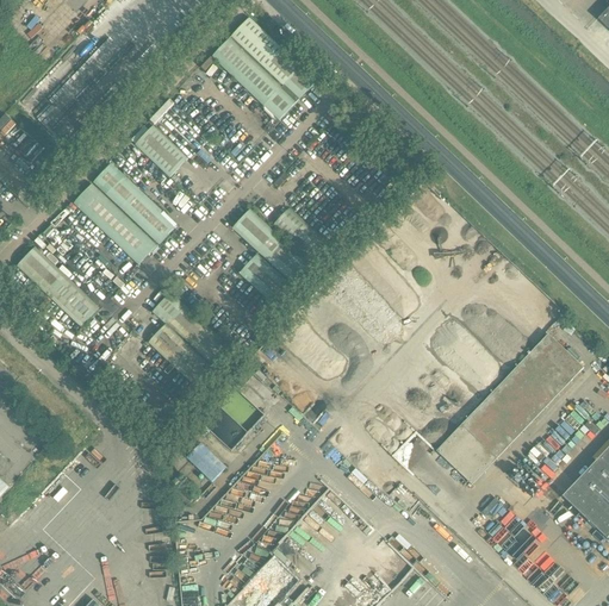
[(212,0),(202,12),(206,16),(221,0),(212,0)]
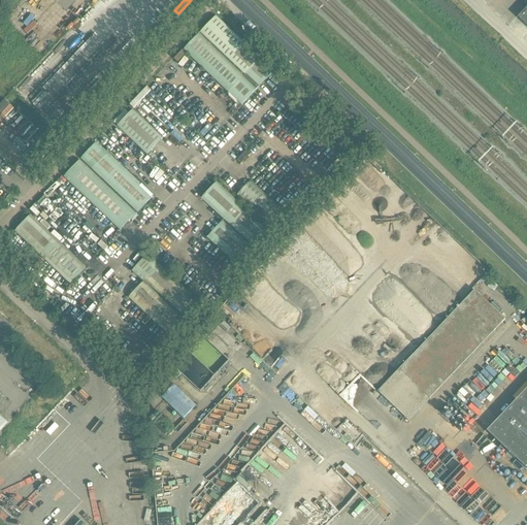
[(525,0),(526,1),(526,3),(517,14),(526,24),(526,0),(525,0)]
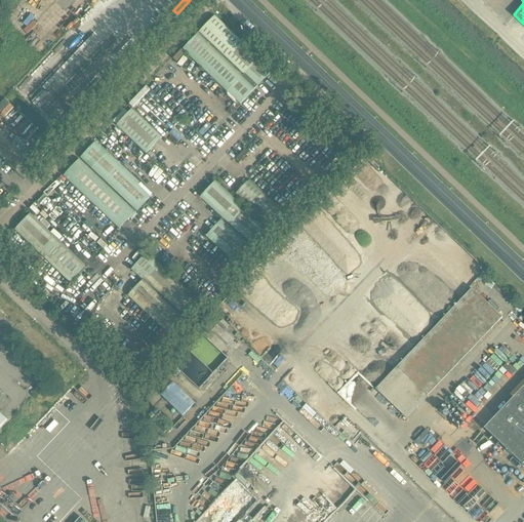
[(182,47),(239,102),(272,69),(213,13),(182,47)]
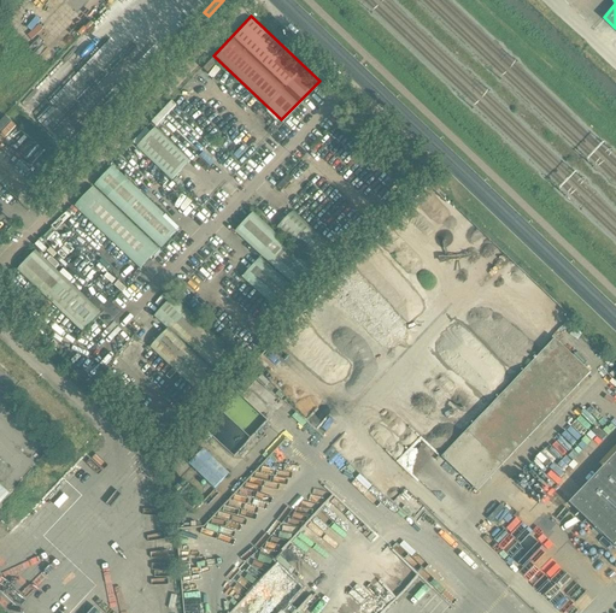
[(194,21),(180,35),(183,40),(199,24),(194,21)]
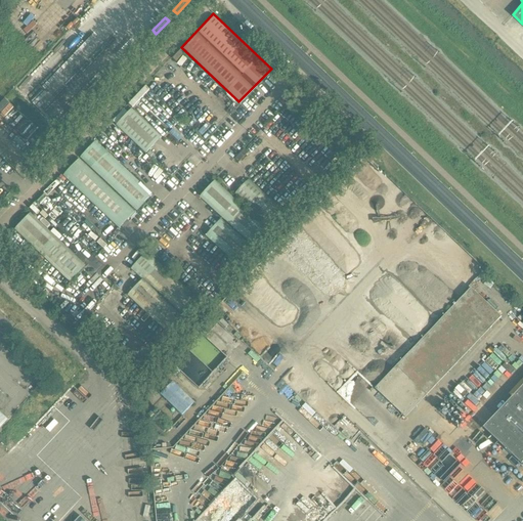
[(58,123),(32,98),(27,103),(53,128),(58,123)]
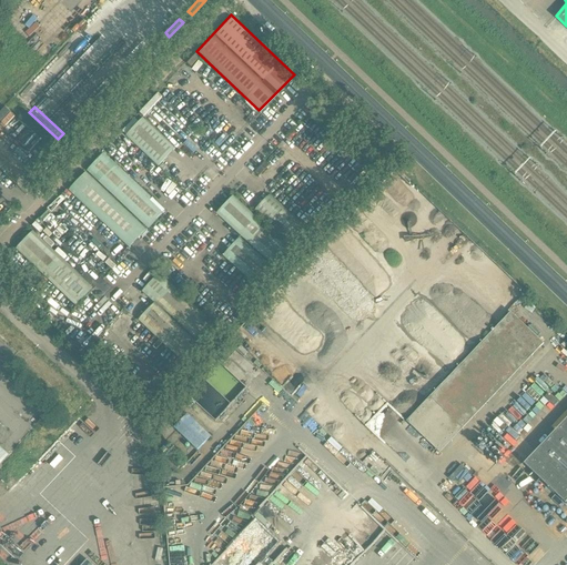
[(124,133),(158,163),(174,145),(142,115),(124,133)]
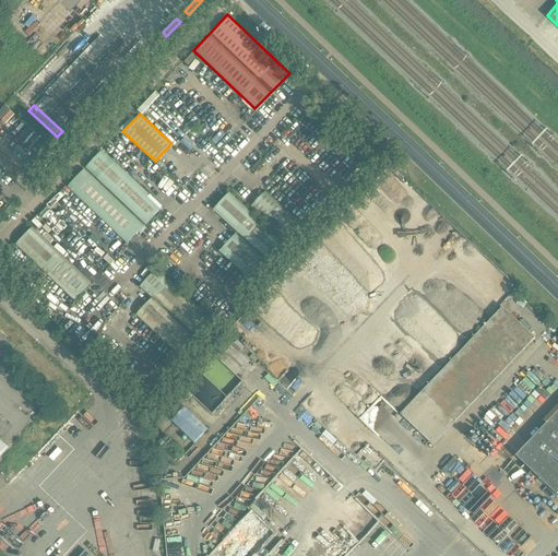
[(98,157),(146,202),(169,178),(121,132),(98,157)]
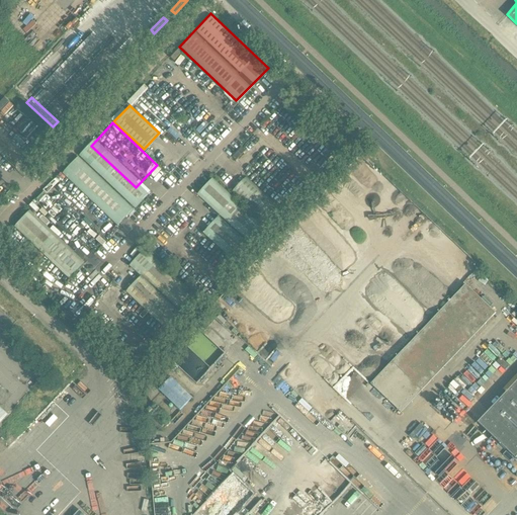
[(231,155),(235,158),(244,149),(240,145),(231,155)]
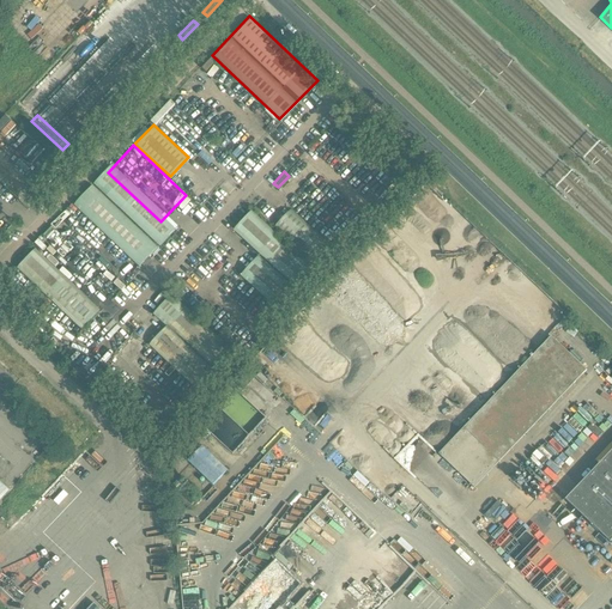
[(157,245),(92,183),(73,203),(139,265),(157,245)]
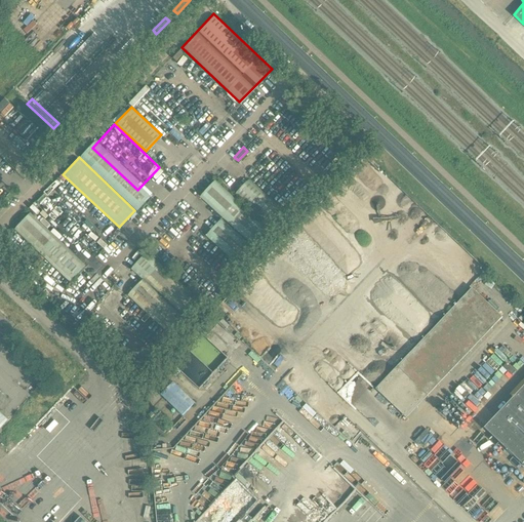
[(234,193),(274,232),(289,215),(249,176),(234,193)]
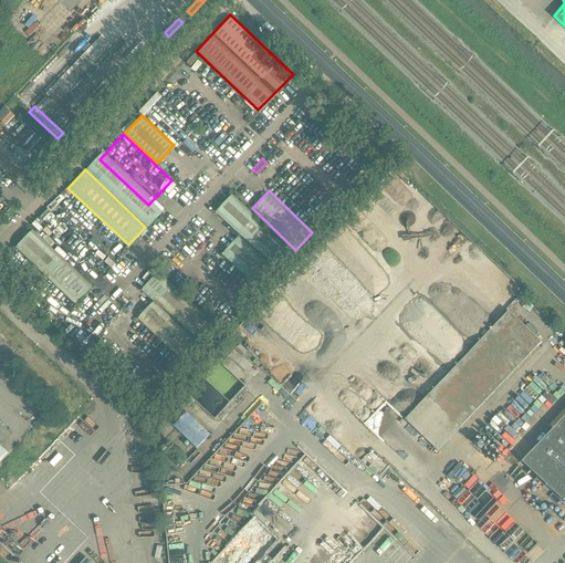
[(215,210),(275,267),(292,249),(231,193),(215,210)]
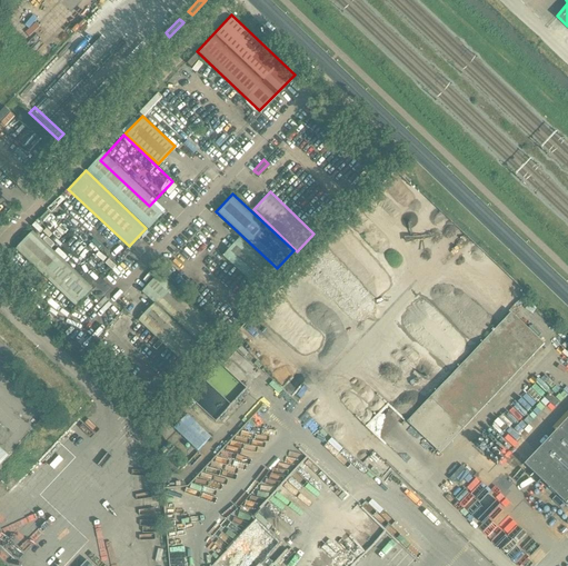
[(91,286),(32,229),(15,247),(75,304),(91,286)]
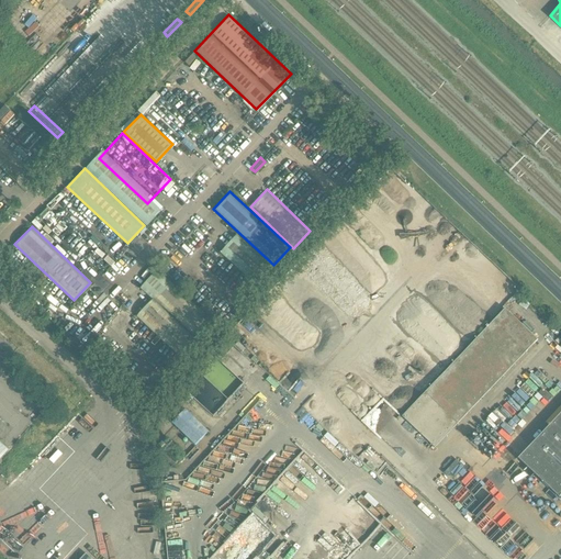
[(272,266),(236,233),(220,250),(256,283),(272,266)]
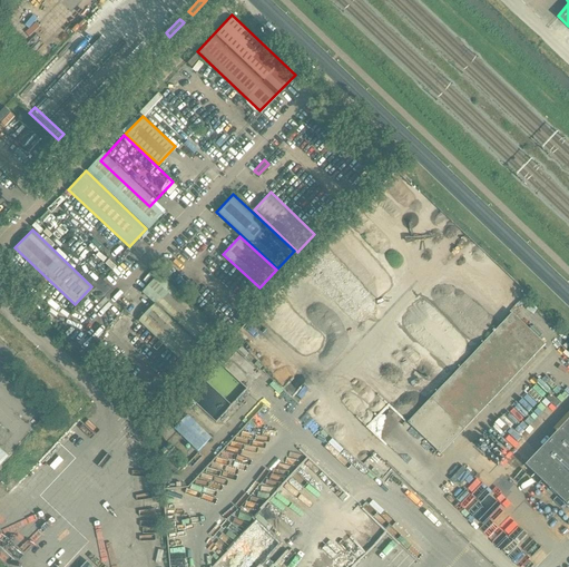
[(141,290),(154,301),(138,319),(187,365),(221,330),(158,272),(141,290)]
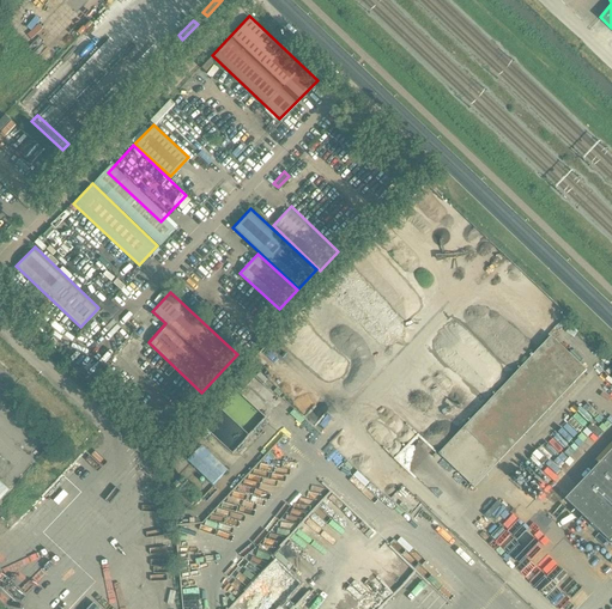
[(550,334),(462,425),(438,451),(473,485),(586,367),(550,334)]
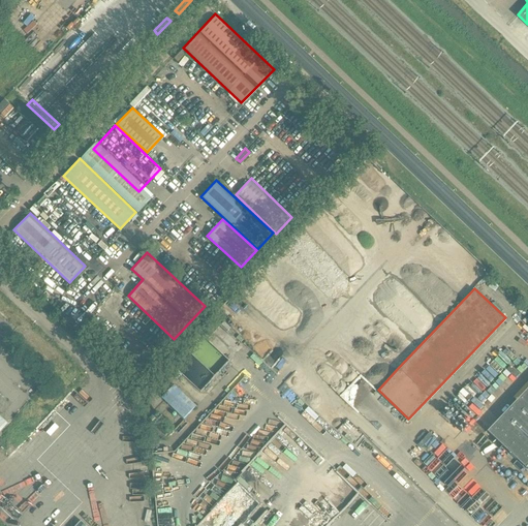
[(161,396),(183,416),(195,403),(174,382),(161,396)]
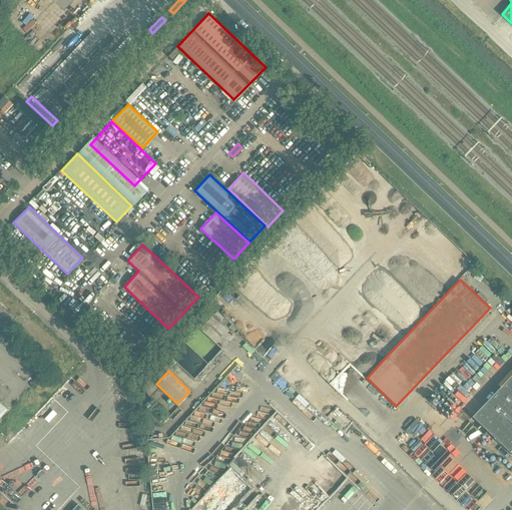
[(511,374),(472,416),(473,417),(509,452),(511,448),(511,374)]
